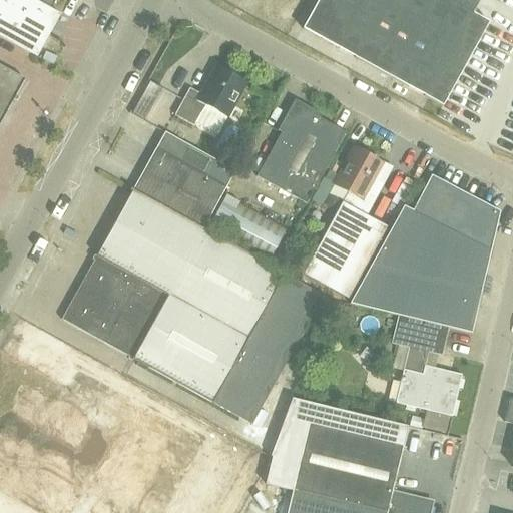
[(0,0),(0,35),(37,57),(60,15),(53,11),(32,0),(0,0)]
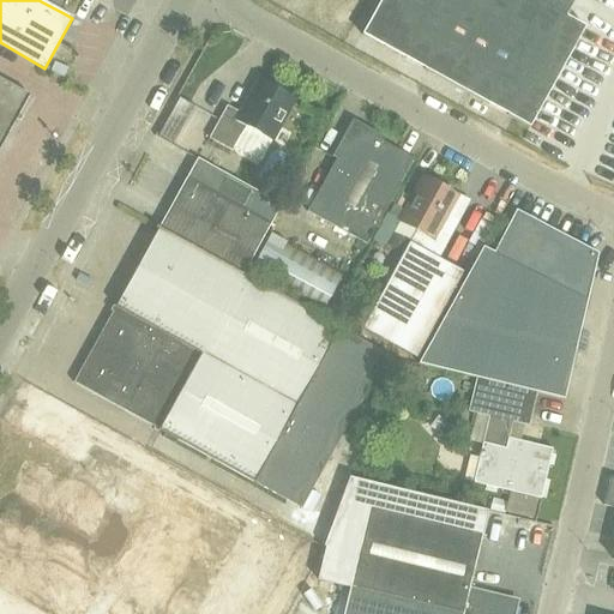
[(567,17),(577,0),(371,0),(366,8),(375,13),(362,35),(530,127),(585,26),(567,17)]
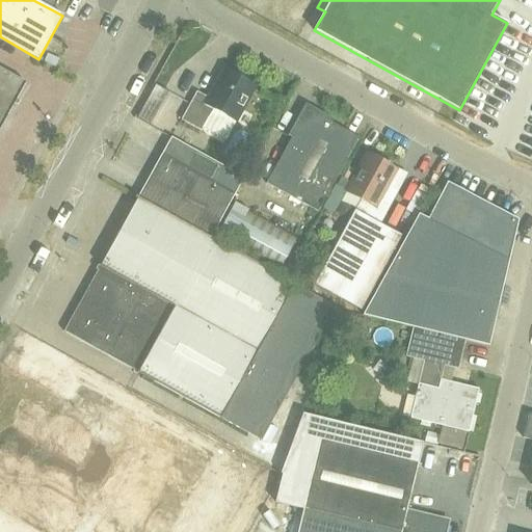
[(202,131),(204,128),(214,109),(236,121),(256,85),(229,70),(223,67),(206,97),(197,91),(182,120),(202,131)]
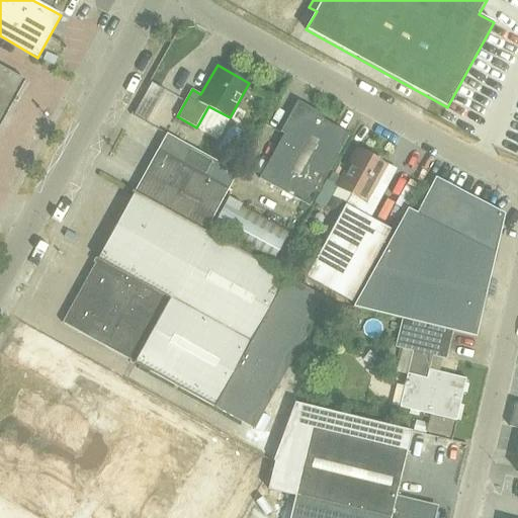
[(0,123),(1,124),(25,81),(0,67),(0,123)]
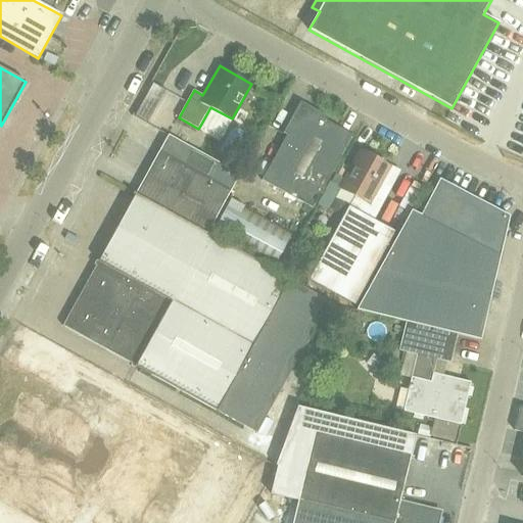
[(148,123),(156,107),(144,100),(136,115),(148,123)]
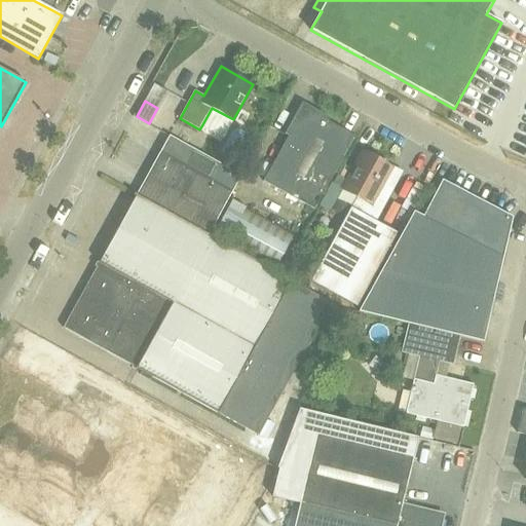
[(317,111),(315,114),(305,108),(264,182),(315,210),(357,136),(322,116),(323,113),(317,111)]
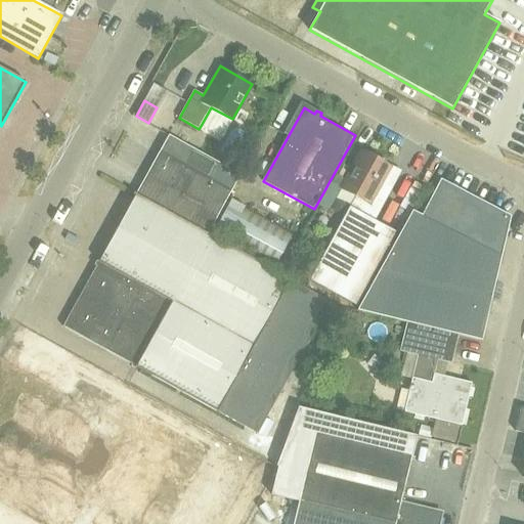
[(161,151),(137,194),(209,234),(232,191),(242,175),(189,146),(170,135),(161,151)]
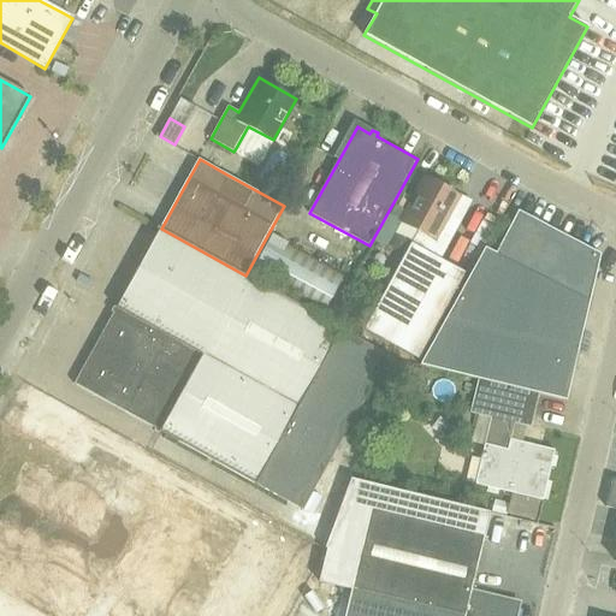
[(430,255),(443,260),(462,224),(449,217),(460,197),(452,193),(455,189),(437,179),(434,183),(426,178),(407,212),(396,206),(391,214),(420,230),(412,246),(430,255)]
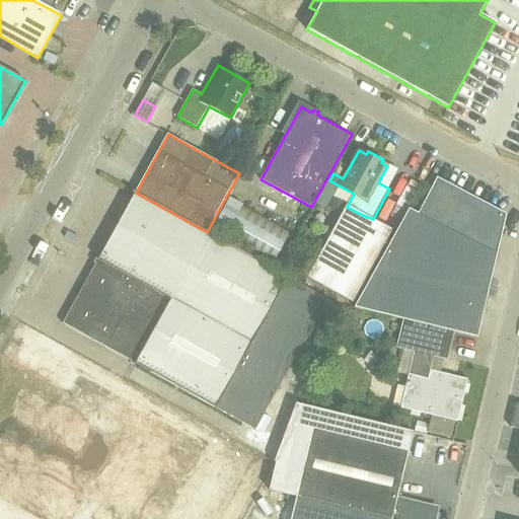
[(497,254),(506,215),(437,179),(432,190),(426,200),(418,215),(497,254)]
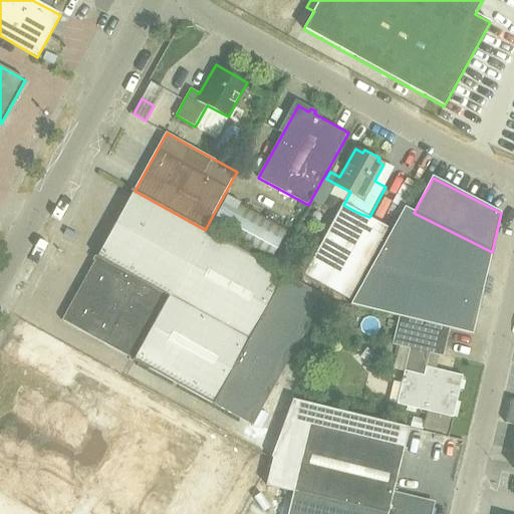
[(133,193),(62,320),(130,358),(134,360),(139,363),(137,366),(147,372),(149,368),(252,426),(253,425),(260,412),(304,333),(315,312),(324,296),(288,276),(205,230),(135,191),(132,189),(131,192),(133,193)]
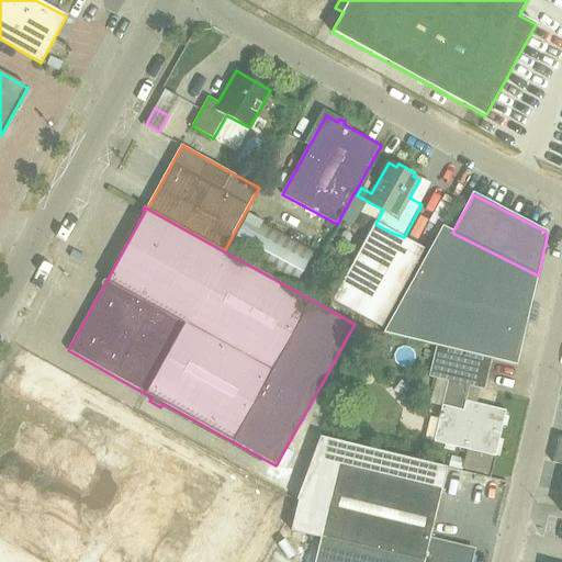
[(231,247),(296,285),(316,251),(249,213),(231,247)]
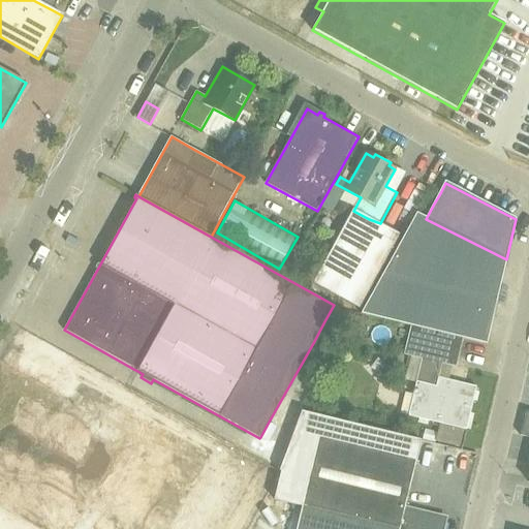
[(380,223),(369,219),(353,211),(352,210),(313,283),(360,309),(401,235),(380,223)]
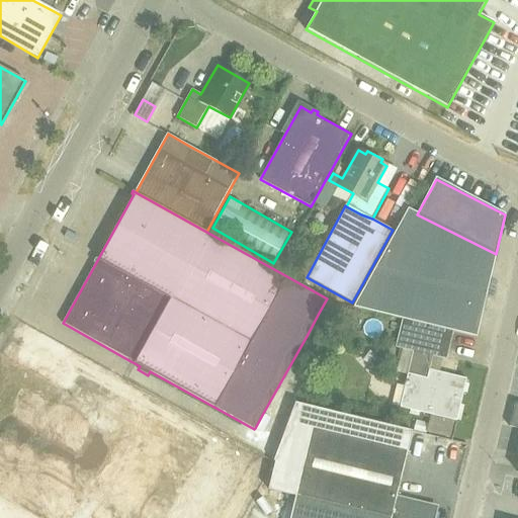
[(487,293),(496,254),(417,214),(408,209),(376,267),(487,293)]
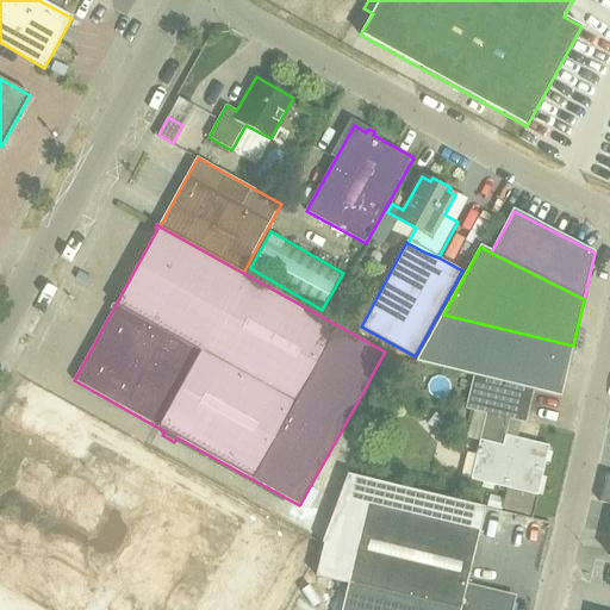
[(79,272),(75,280),(88,287),(92,279),(79,272)]
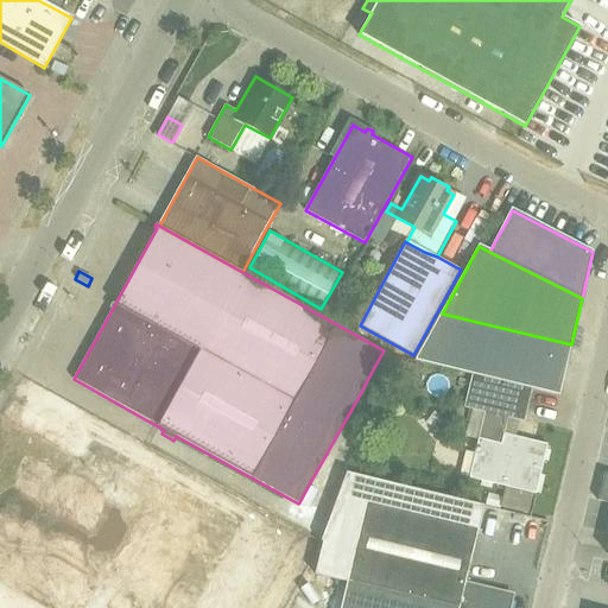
[(416,360),(472,377),(532,391),(532,390),(559,396),(571,344),(442,314),(416,360)]
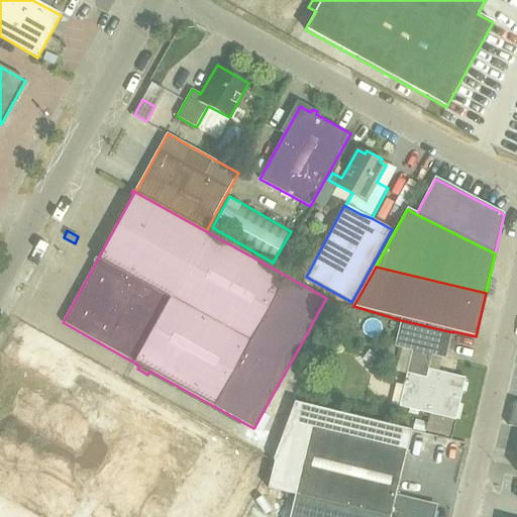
[(407,374),(399,406),(456,420),(467,379),(429,370),(432,355),(446,358),(452,332),(401,320),(395,346),(401,348),(396,372),(407,374)]
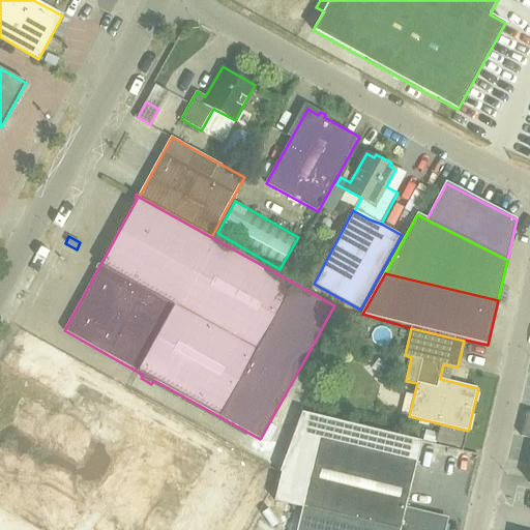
[(281,473),(274,498),(303,505),(405,529),(443,529),(446,519),(406,509),(418,461),(422,440),(303,412),(281,473)]
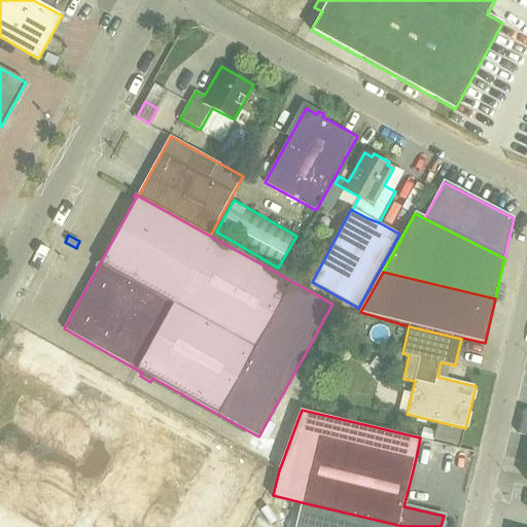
[(526,411),(524,410),(518,434),(526,435),(526,411)]
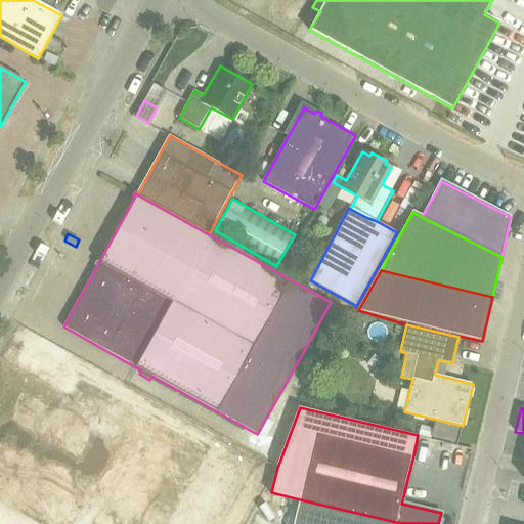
[(400,523),(300,499),(294,523),(400,523)]
